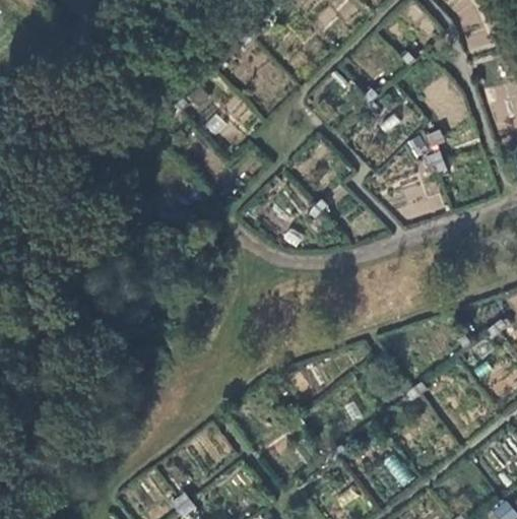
[(272,14),(262,23),(270,31),(280,22),(272,14)]
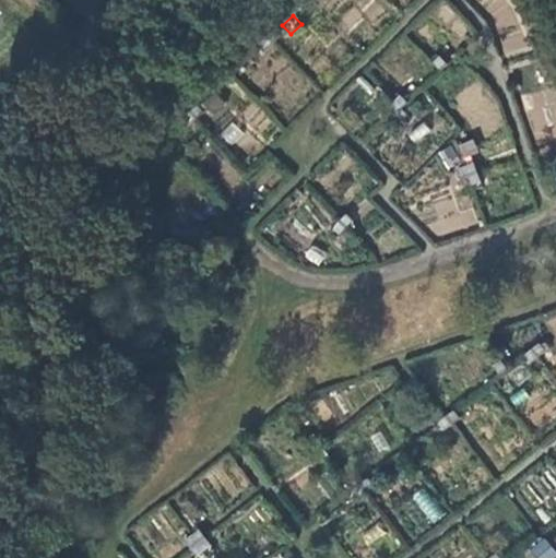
[(273,28),(260,40),(267,47),(280,35),(273,28)]
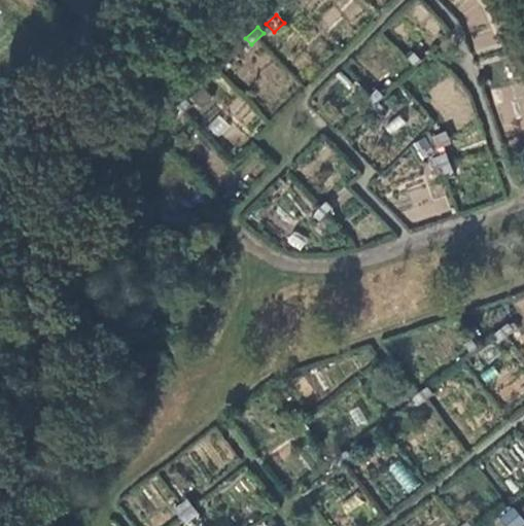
[(512,34),(503,36),(510,53),(518,49),(512,34)]
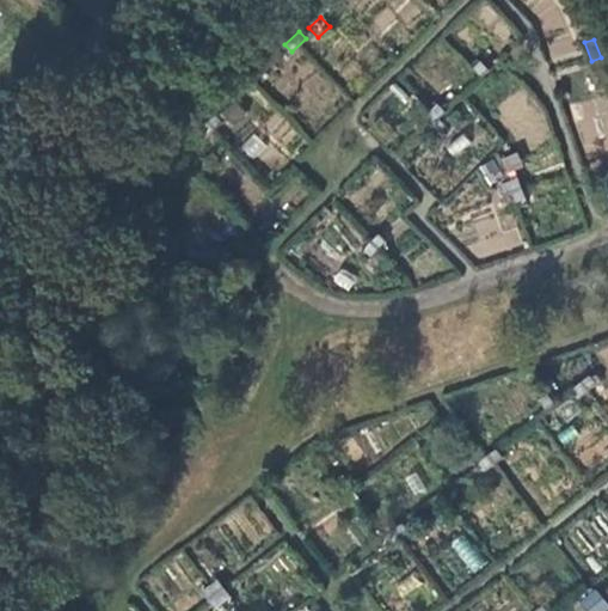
[(283,49),(271,60),(280,69),(292,59),(283,49)]
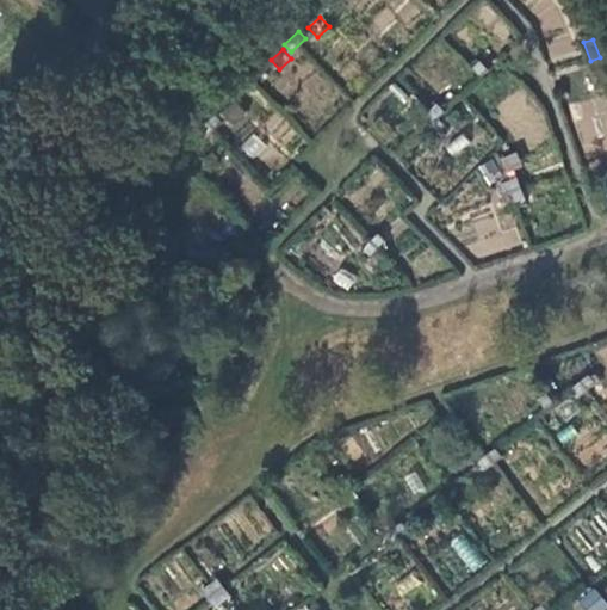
[(481,61),(472,68),(479,76),(488,68),(481,61)]
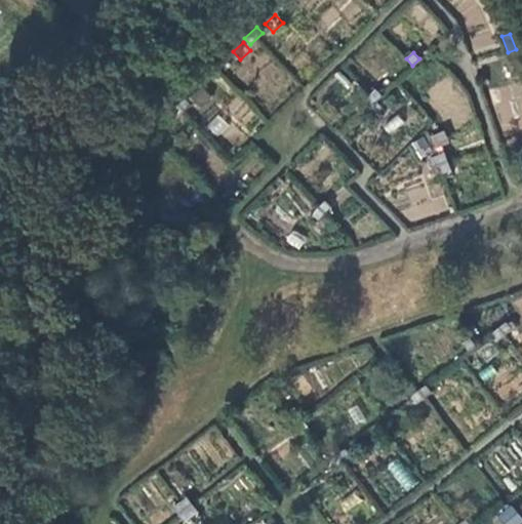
[(383,96),(376,90),(370,96),(364,103),(376,114),(383,109),(376,103),(383,96)]
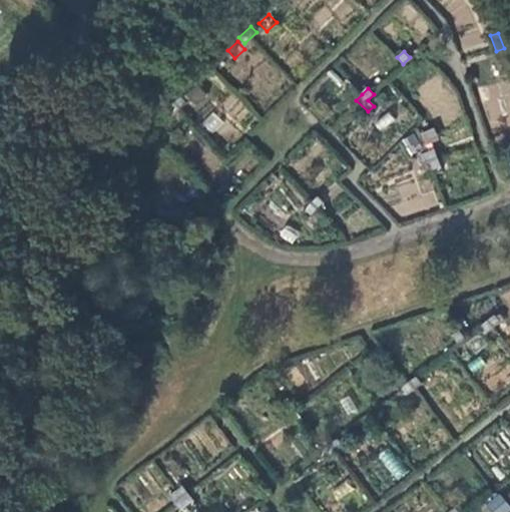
[(179,96),(168,107),(174,114),(185,102),(179,96)]
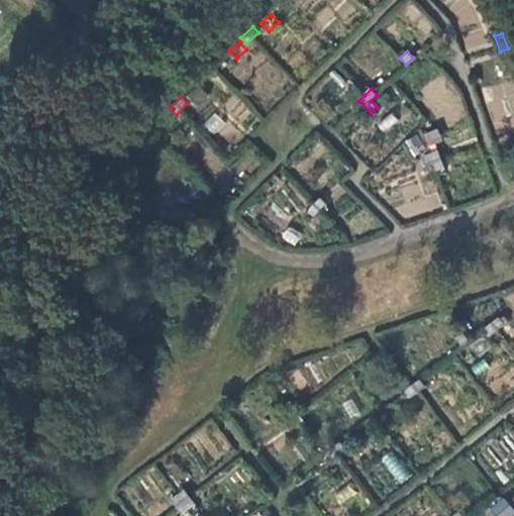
[(441,147),(435,132),(425,135),(431,151),(441,147)]
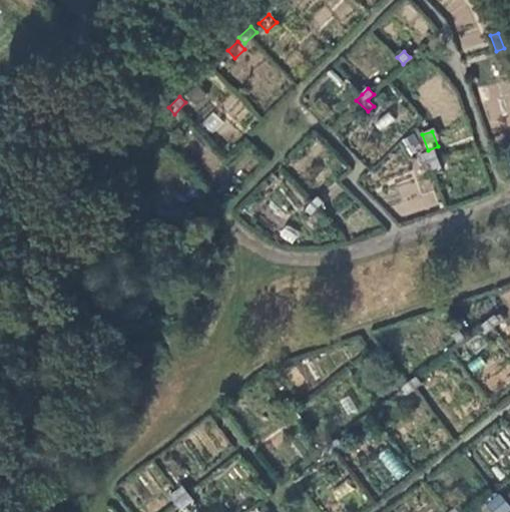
[(422,148),(414,134),(403,140),(411,154),(422,148)]
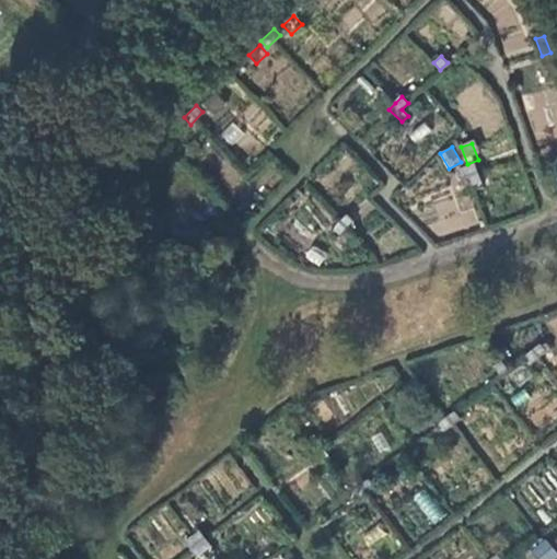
[(474,163),(456,170),(460,178),(468,175),(472,184),(480,181),(474,163)]
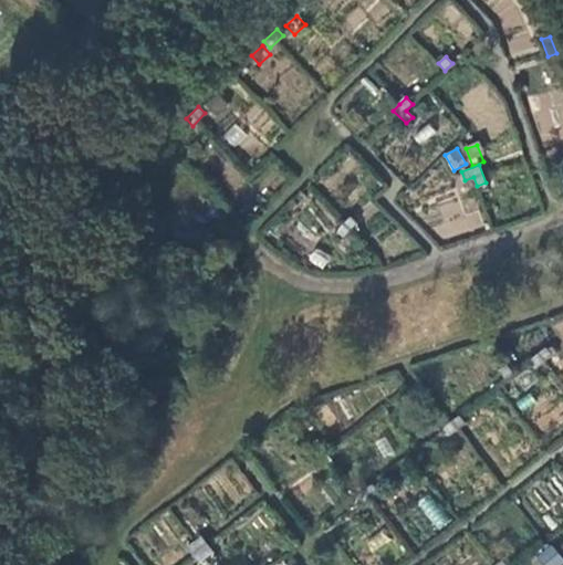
[(350,218),(337,231),(344,238),(357,225),(350,218)]
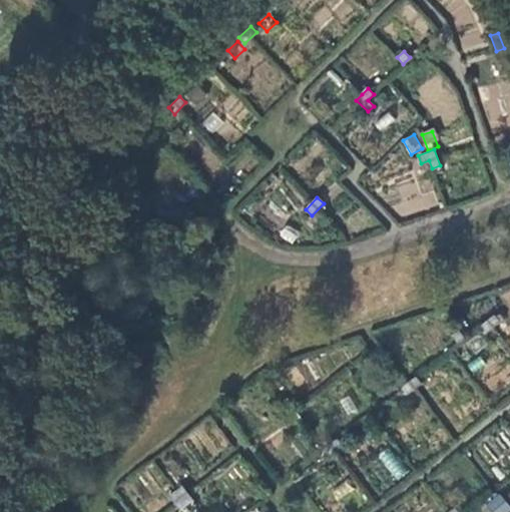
[(318,211),(309,220),(318,229),(327,220),(318,211)]
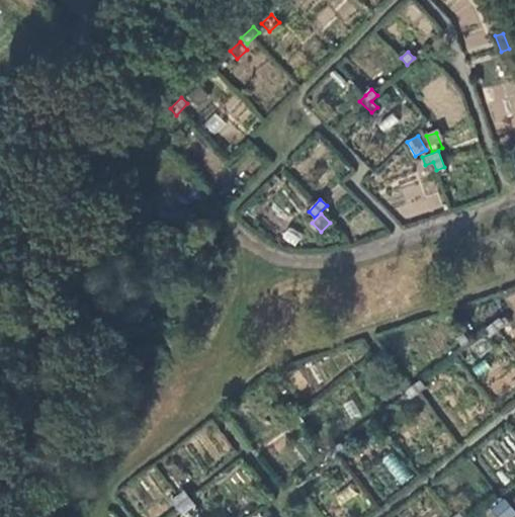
[(497,318),(485,329),(490,336),(503,325),(497,318)]
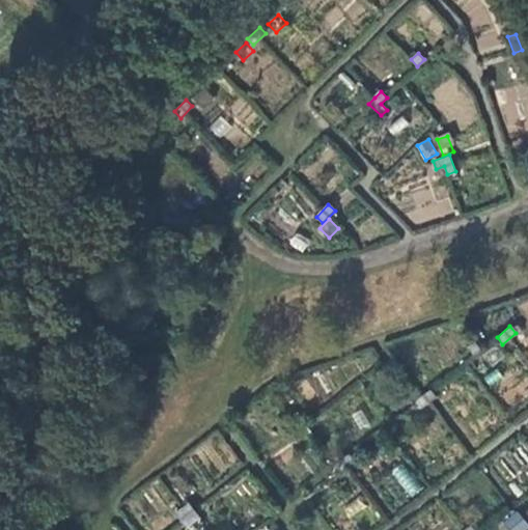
[(475,342),(468,347),(473,355),(480,349),(475,342)]
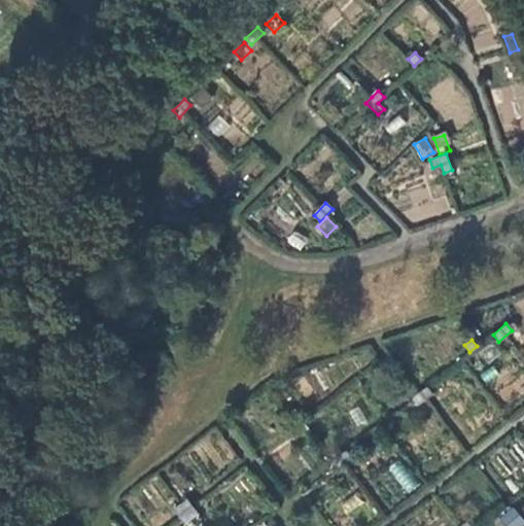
[(426,386),(413,397),(418,404),(431,393),(426,386)]
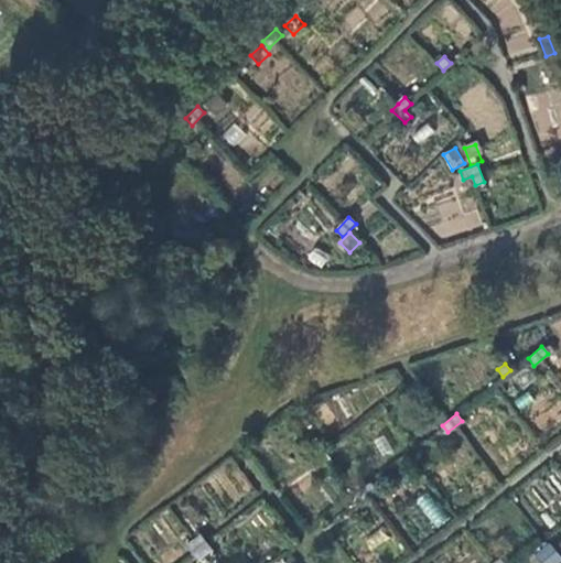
[(315,441),(309,446),(314,454),(306,459),(313,467),(327,455),(315,441)]
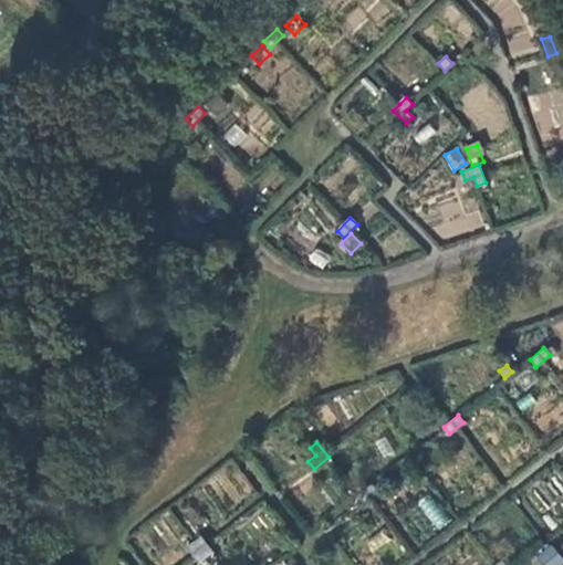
[(371,485),(356,497),(363,504),(376,492),(371,485)]
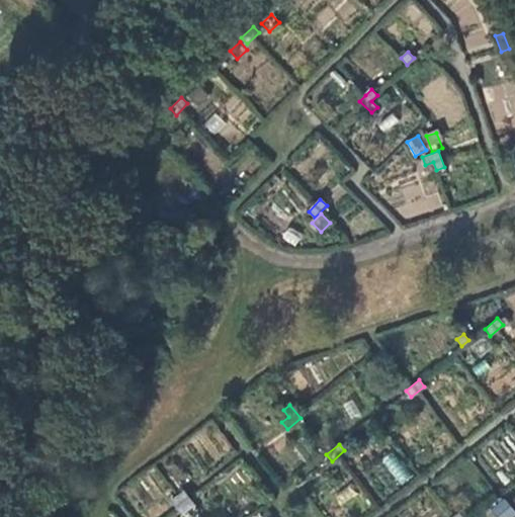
[(393,485),(406,478),(393,450),(379,456),(393,485)]
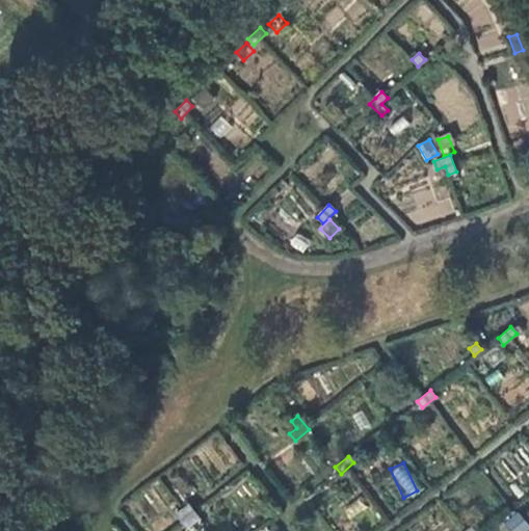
[(187,503),(174,513),(184,527),(199,516),(187,503)]
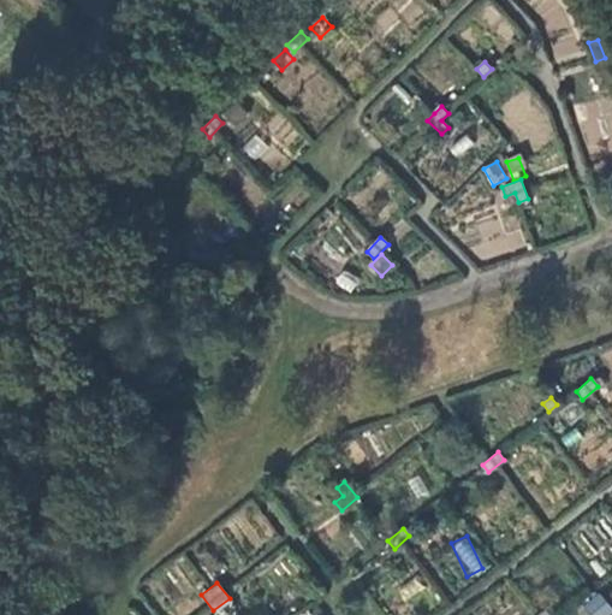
[(607,614),(611,611),(611,609),(599,593),(581,608),(587,614),(607,614)]
